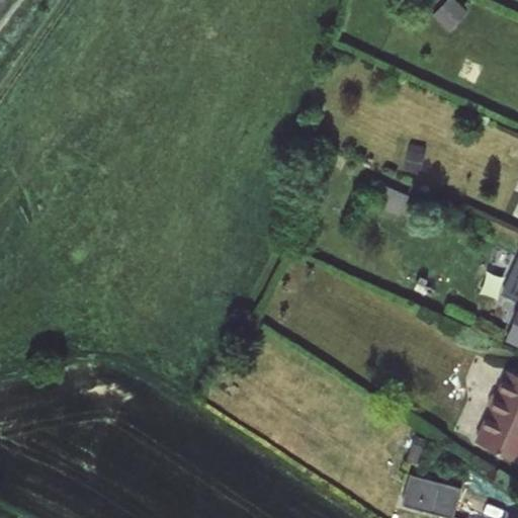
[(455,0),(447,0),(436,12),(451,27),(467,11),(455,0)]
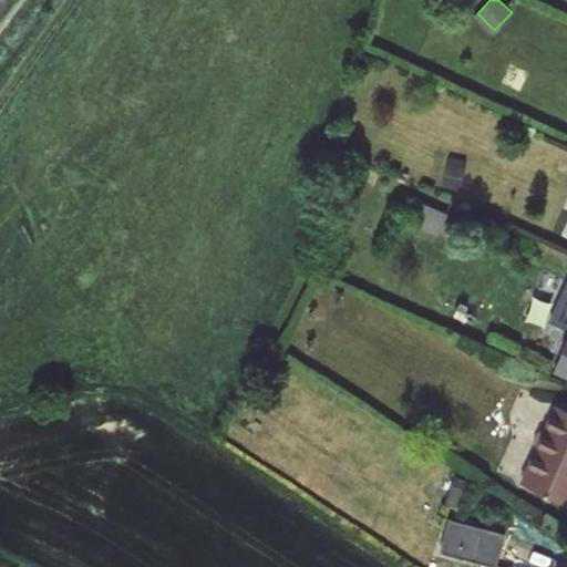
[(466,162),(449,160),(445,181),(463,184),(466,162)]
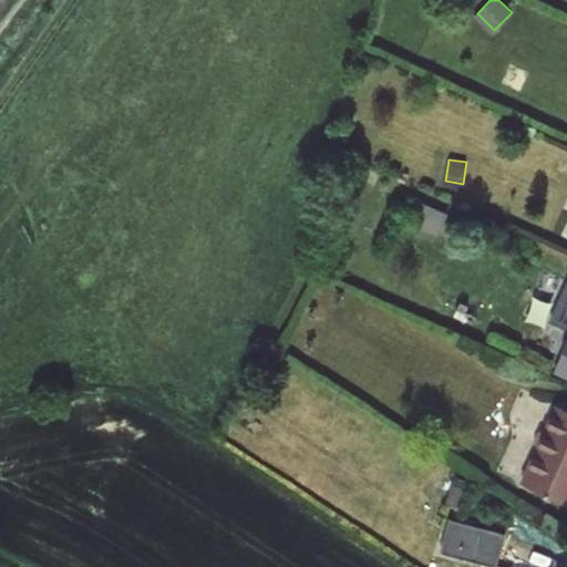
[(420,200),(411,224),(439,236),(449,213),(420,200)]
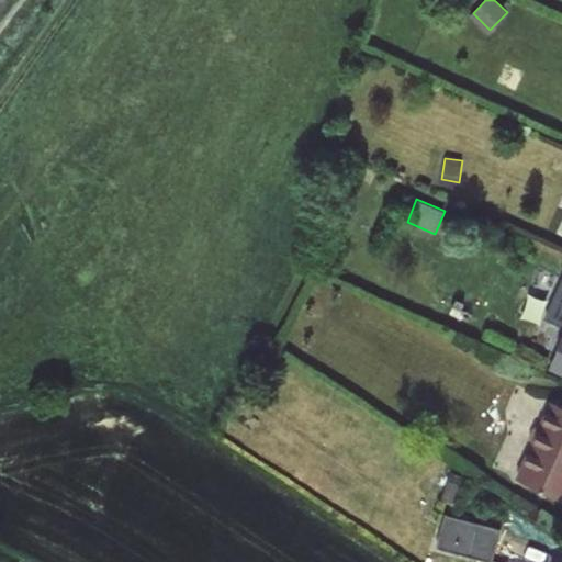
[(561,276),(561,277),(544,316),(561,325),(561,276)]
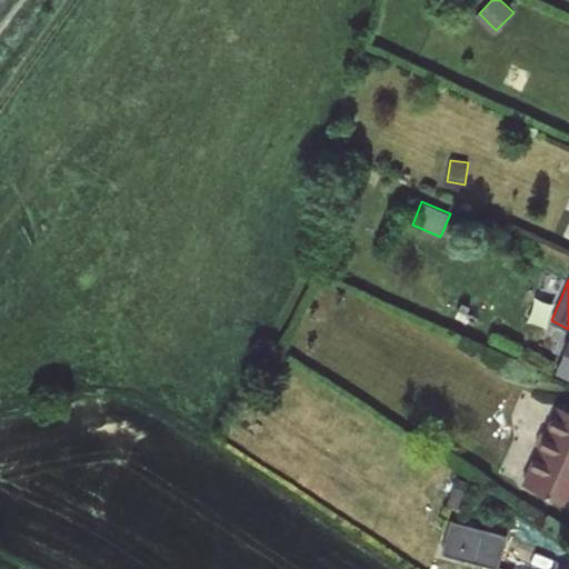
[(568,339),(563,351),(555,373),(568,379),(568,339)]
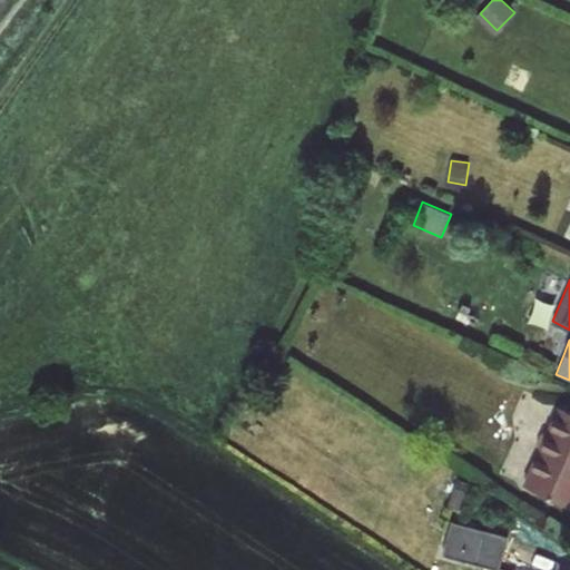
[(569,411),(559,406),(523,485),(569,505),(569,411)]
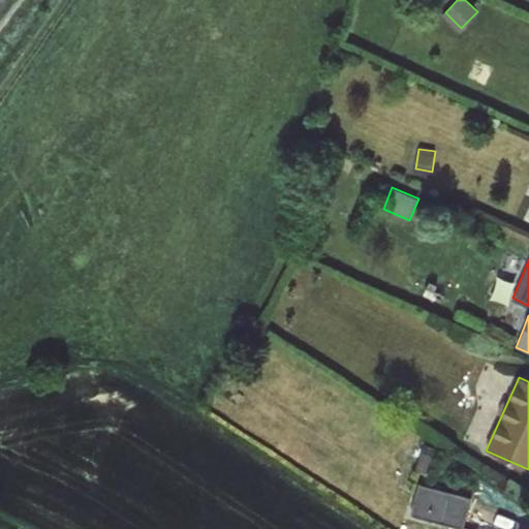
[(424,444),(413,472),(425,476),(435,448),(424,444)]
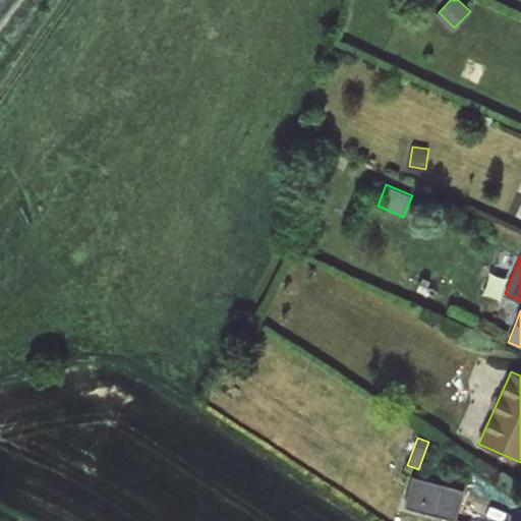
[(457,520),(456,520),(463,490),(412,477),(403,509),(451,520),(457,520)]
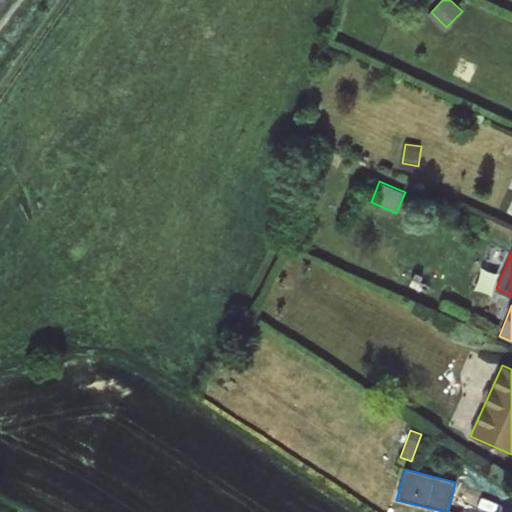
All buildings are outlined.
